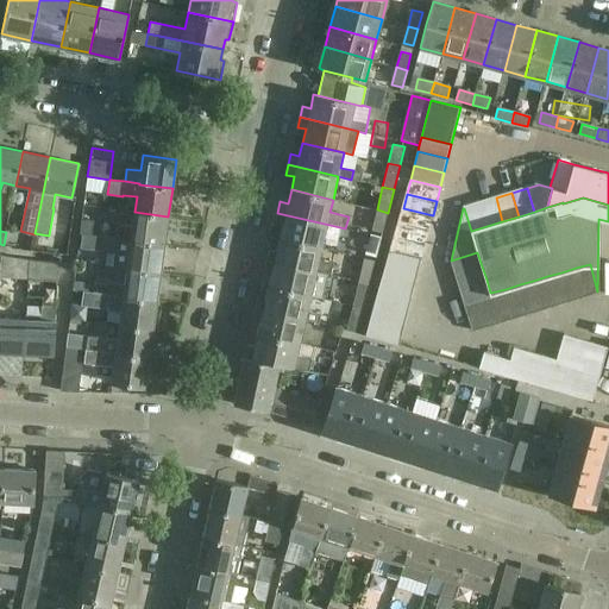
[(502,221),(496,198),(479,202),(487,226),(502,221)]
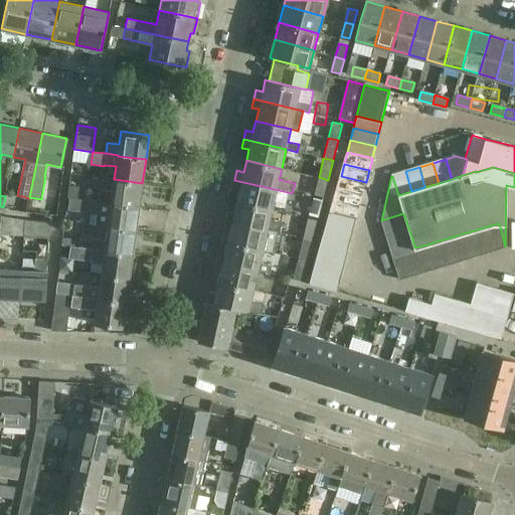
[(411,191),(405,171),(392,176),(398,195),(411,191)]
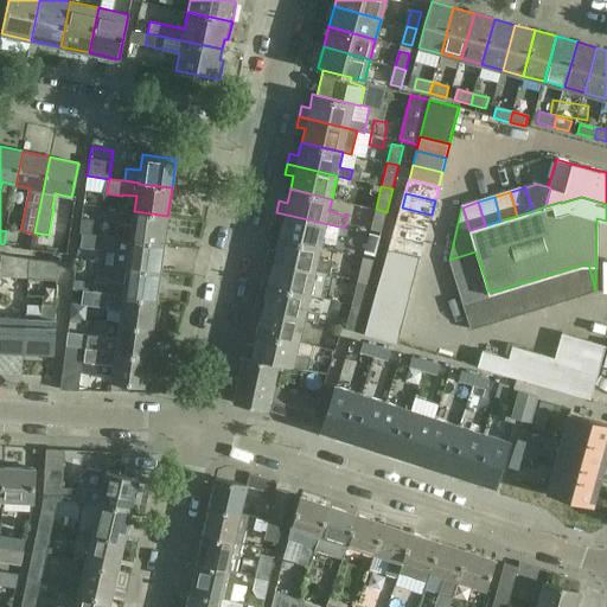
[(432,215),(402,208),(398,222),(428,229),(432,215)]
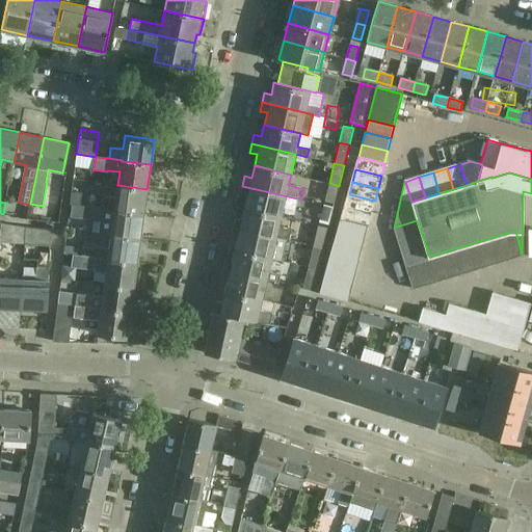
[(339,186),(329,183),(325,201),(335,204),(339,186)]
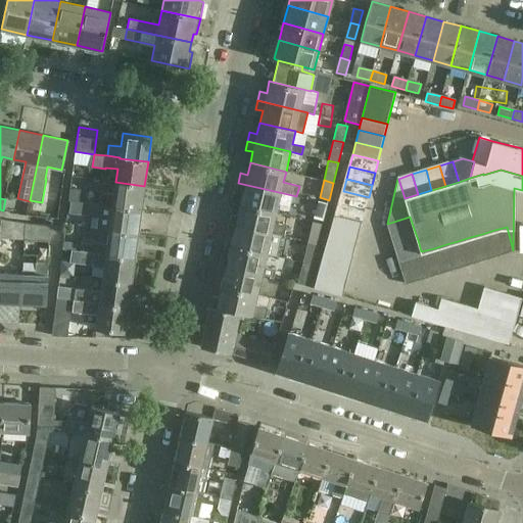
[(144,186),(115,182),(114,195),(101,193),(100,204),(100,205),(141,210),(144,186)]
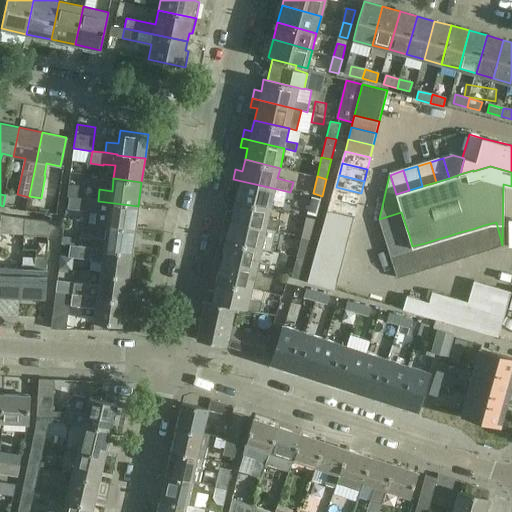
[(286,191),(233,179),(231,187),(238,189),(235,200),(270,208),(273,199),(284,202),(286,191)]
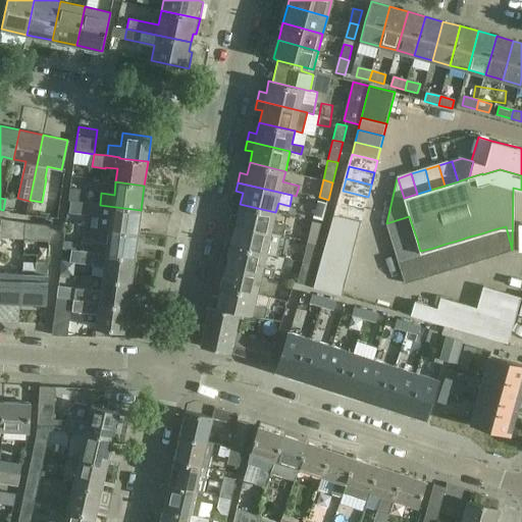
[(81,190),(70,188),(68,200),(79,201),(81,190)]
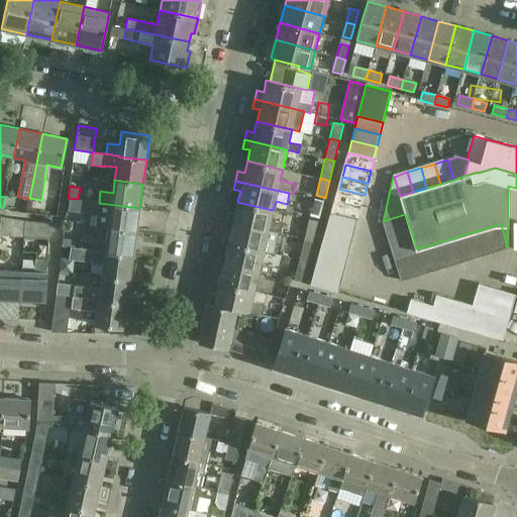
[(365,195),(339,189),(336,201),(362,207),(365,195)]
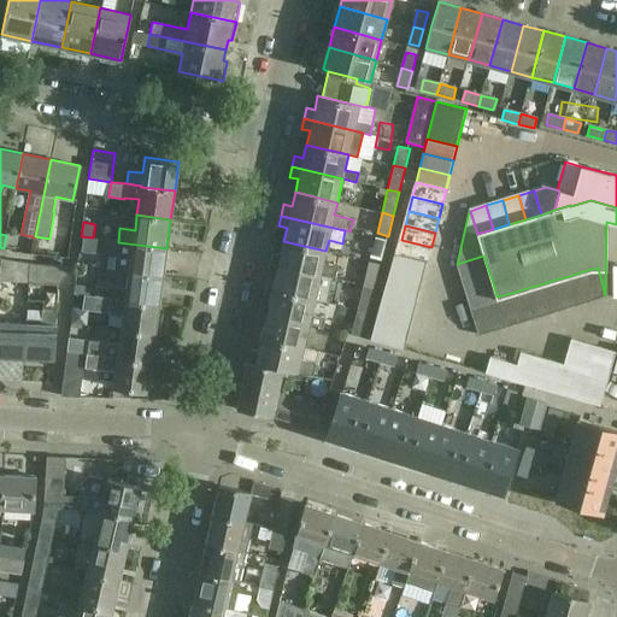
[(386,240),(375,236),(370,257),(381,260),(386,240)]
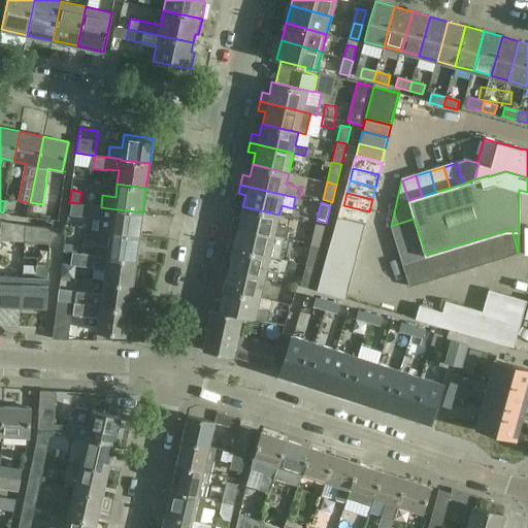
[(101,206),(88,204),(87,217),(100,219),(98,231),(110,233),(139,237),(142,212),(101,207),(101,206)]
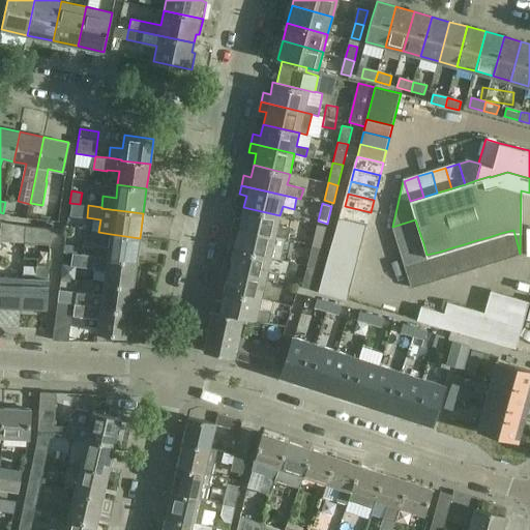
[(371,212),(345,206),(342,218),(367,225),(371,212)]
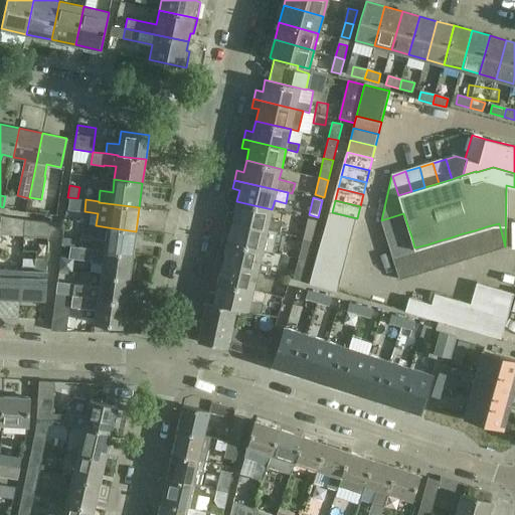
[(272,209),(236,201),(234,212),(227,211),(225,220),(277,232),(280,232),(282,222),(270,219),(272,209)]
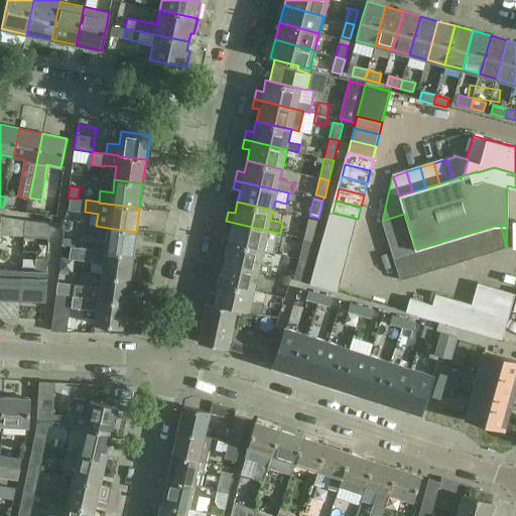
[(358,219),(333,213),(329,225),(355,231),(358,219)]
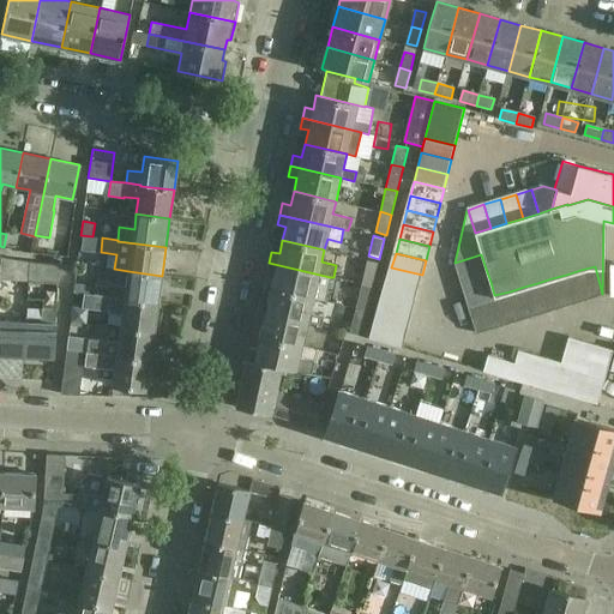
[(455,264),(458,276),(486,269),(481,254),(455,263),(455,264)]
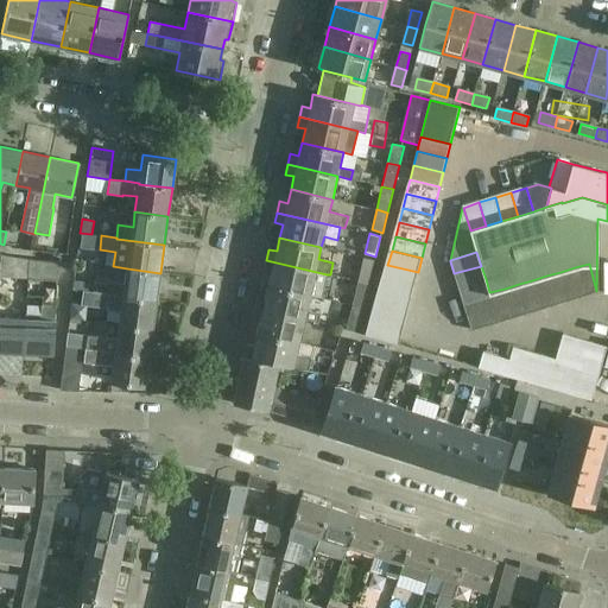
[(29,258),(1,254),(0,271),(0,276),(27,278),(29,258)]
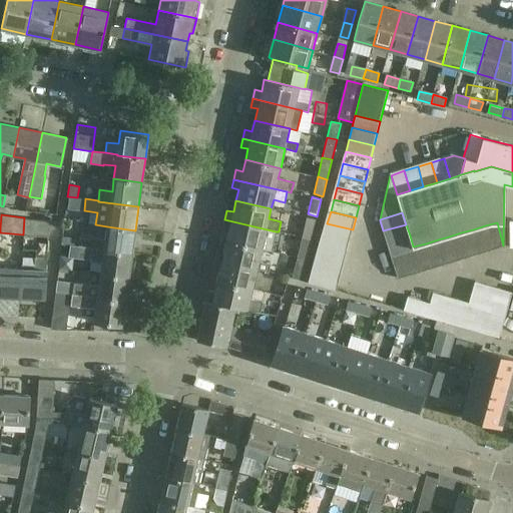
[(56,222),(24,217),(23,234),(48,237),(55,228),(56,222)]
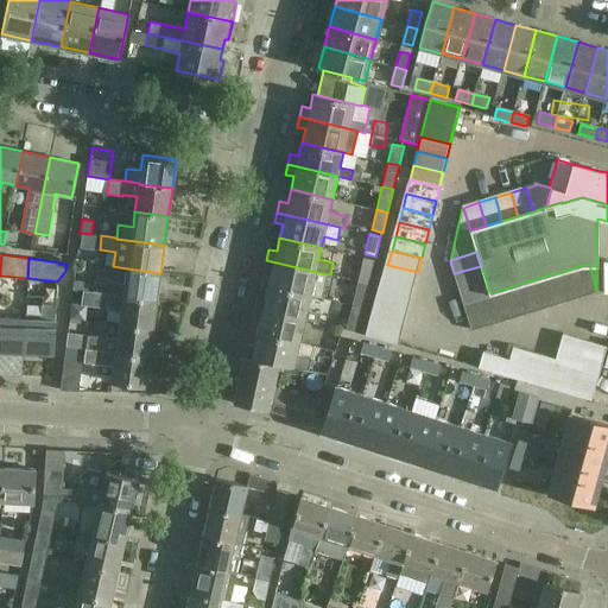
[(375,260),(363,258),(358,282),(369,284),(375,260)]
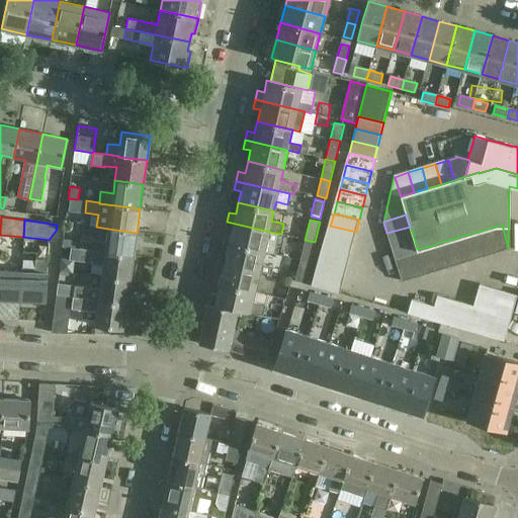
[(278,234),(227,222),(225,230),(232,232),(229,243),(264,252),(274,254),(278,234)]
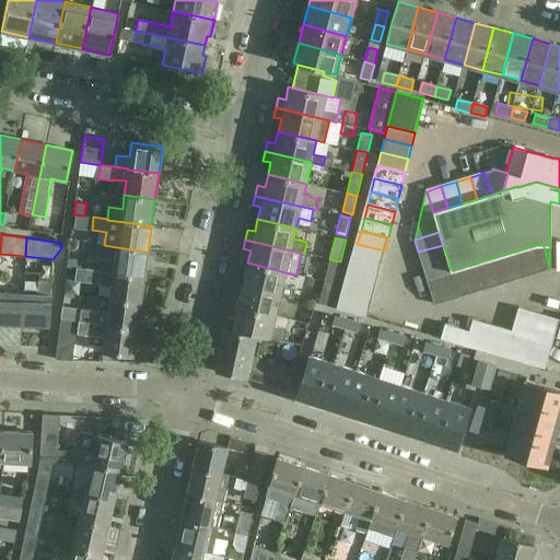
[(543,243),(529,246),(537,272),(549,268),(543,243)]
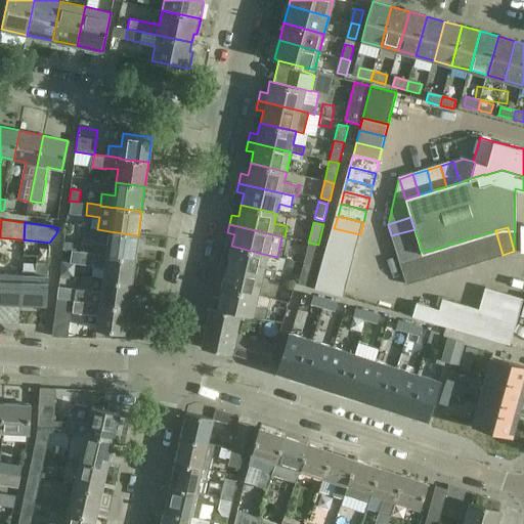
[(360,234),(334,228),(331,239),(357,247),(360,234)]
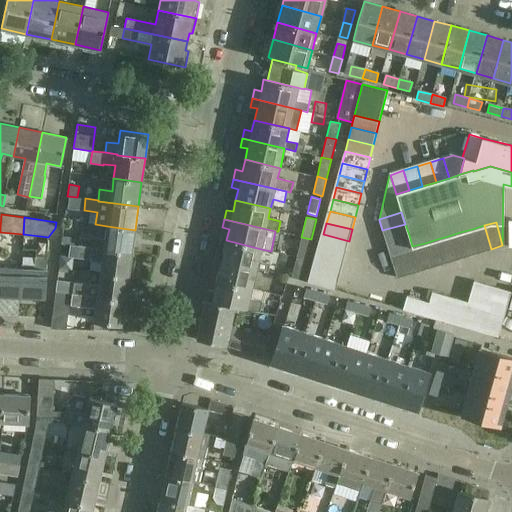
[(382,230),(386,242),(409,235),(405,224),(382,230)]
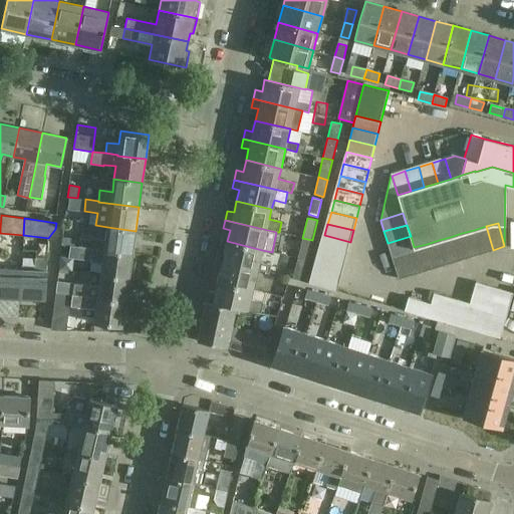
[(493,250),(486,226),(474,230),(481,253),(493,250)]
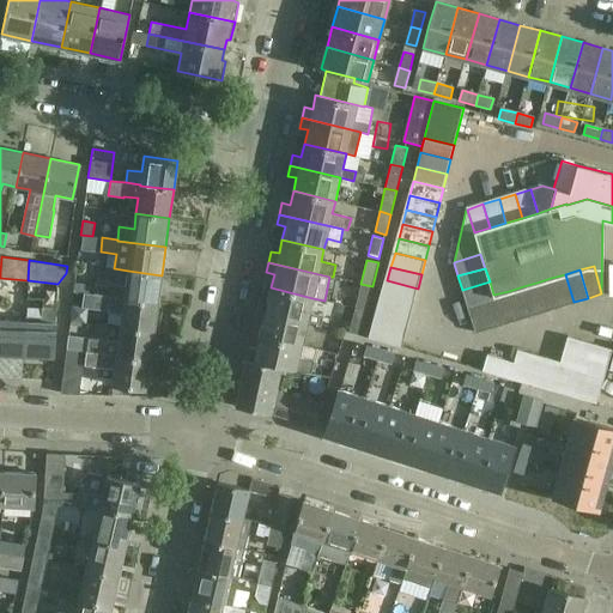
[(162,275),(128,271),(126,287),(113,285),(113,283),(97,281),(96,291),(74,287),(74,292),(84,293),(158,304),(162,275)]
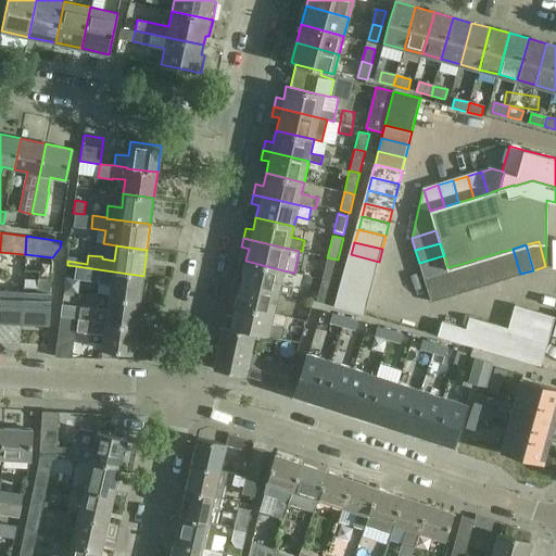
[(520,274),(513,249),(500,252),(507,278),(520,274)]
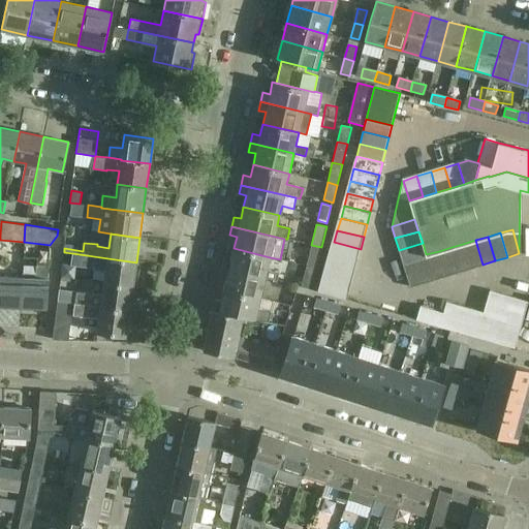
[(483,265),(475,240),(463,244),(470,268),(483,265)]
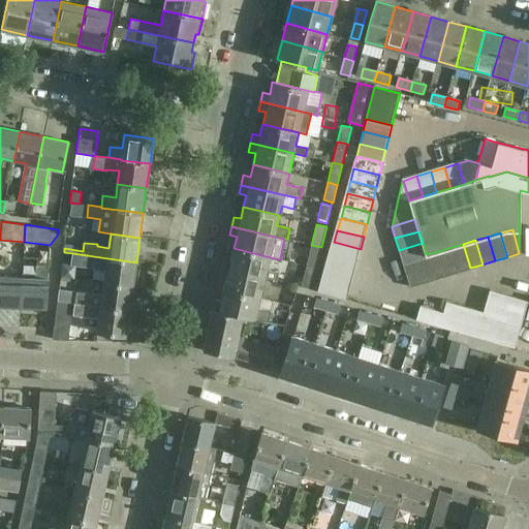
[(361,249),(334,242),(331,254),(358,261),(361,249)]
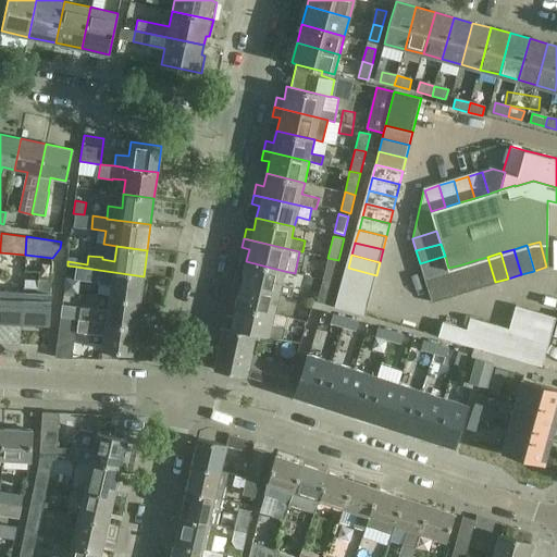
[(420,263),(423,275),(448,268),(445,256),(420,263)]
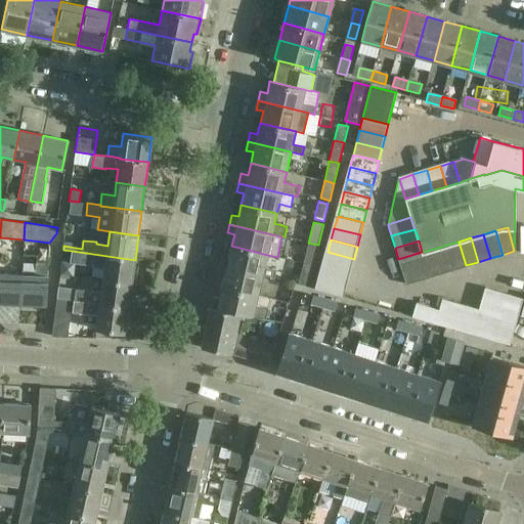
[(466,265),(459,242),(447,245),(453,268),(466,265)]
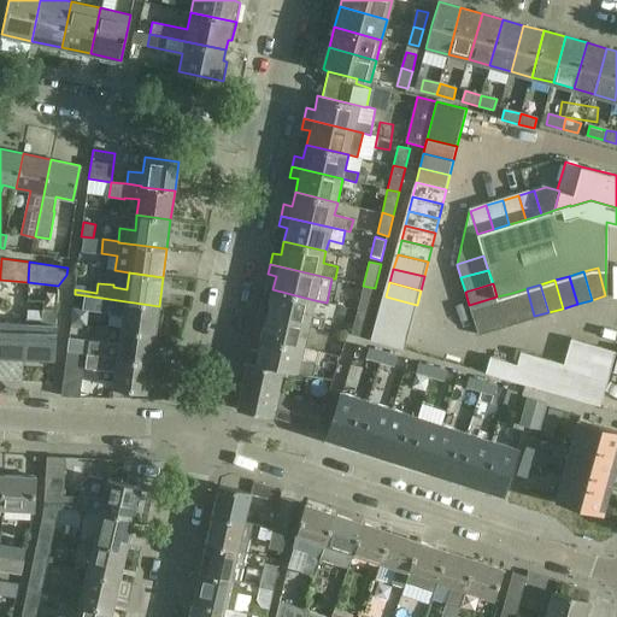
[(375,288),(363,286),(357,310),(369,312),(375,288)]
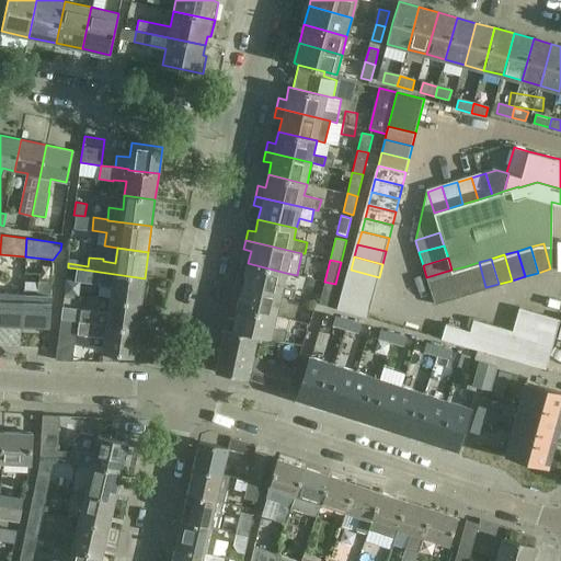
[(485,287),(479,262),(466,266),(473,292),(485,287)]
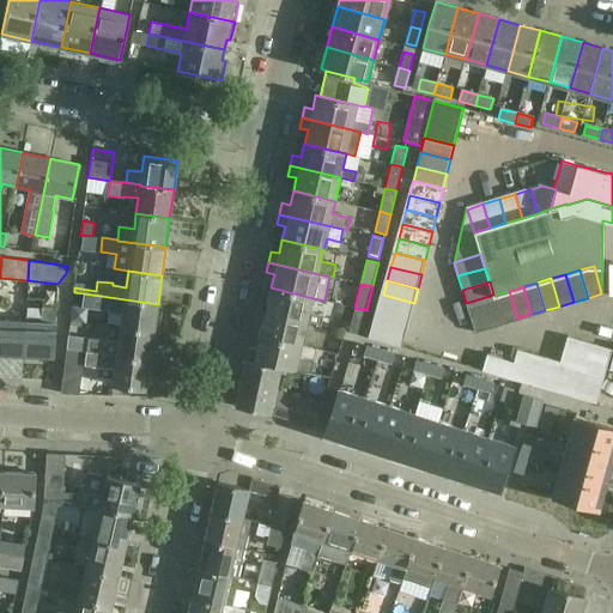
[(313,298),(271,287),(268,301),(260,299),(258,309),(307,321),(313,298)]
